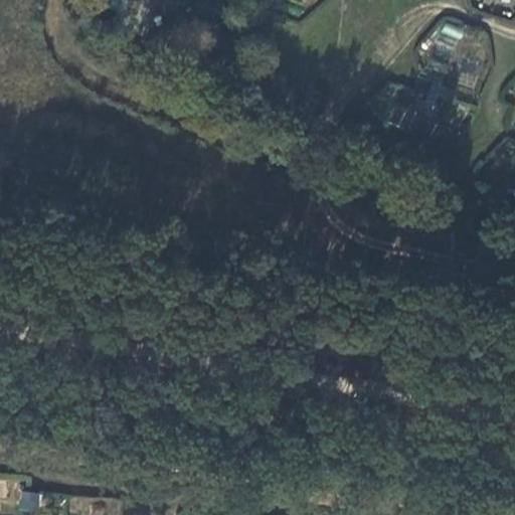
[(444,28),(431,49),(444,57),(455,33),(444,28)]
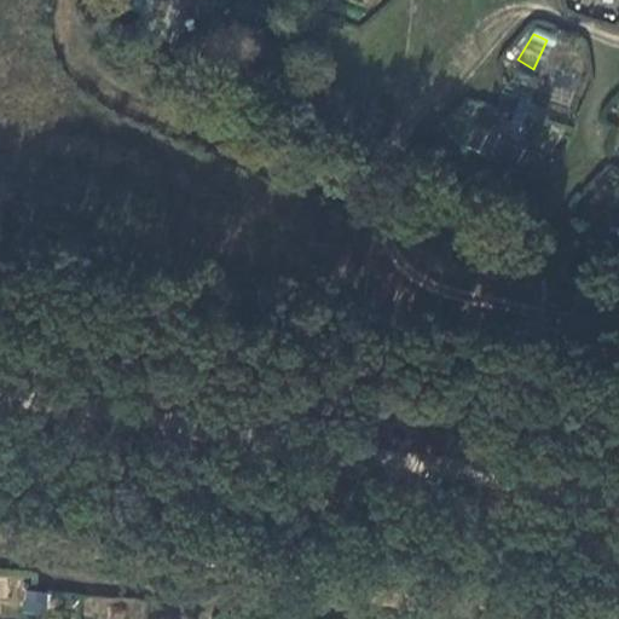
[(509,122),(519,125),(527,100),(516,98),(509,122)]
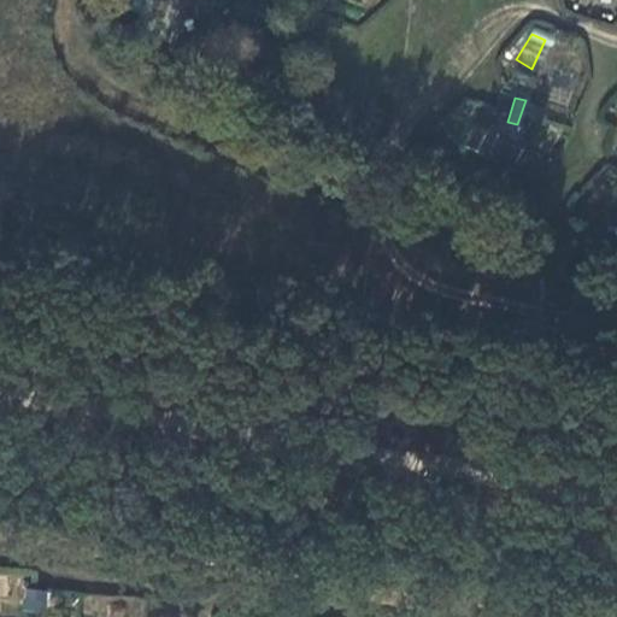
[(24,612),(46,615),(47,591),(25,589),(24,612)]
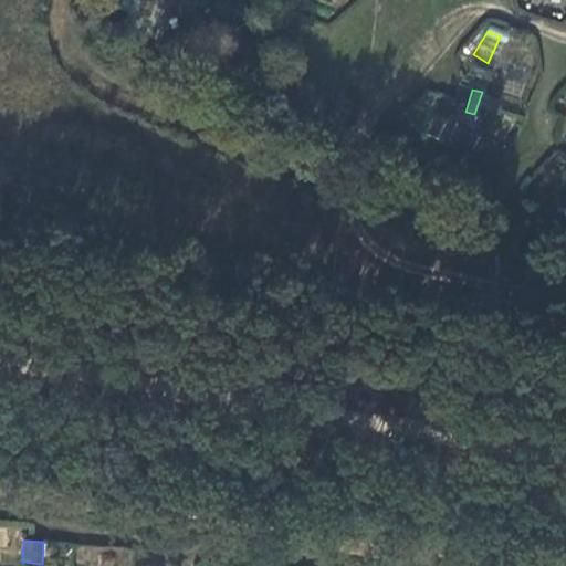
[(269,564),(280,565),(281,555),(270,554),(269,564)]
